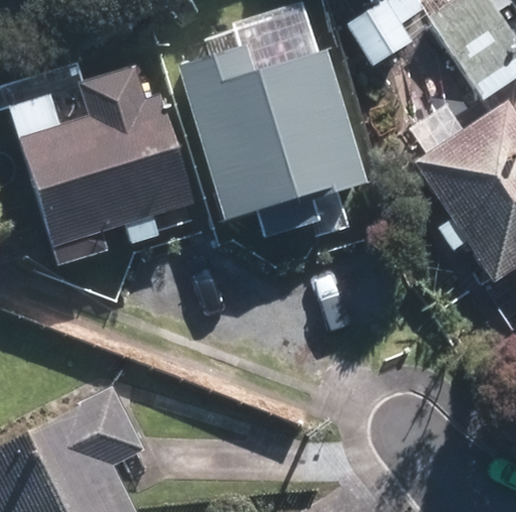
[(368,0),(369,2),(372,0),(376,0),(379,4),(347,26),(373,65),(411,39),(400,22),(424,6),(420,0),(368,0)]
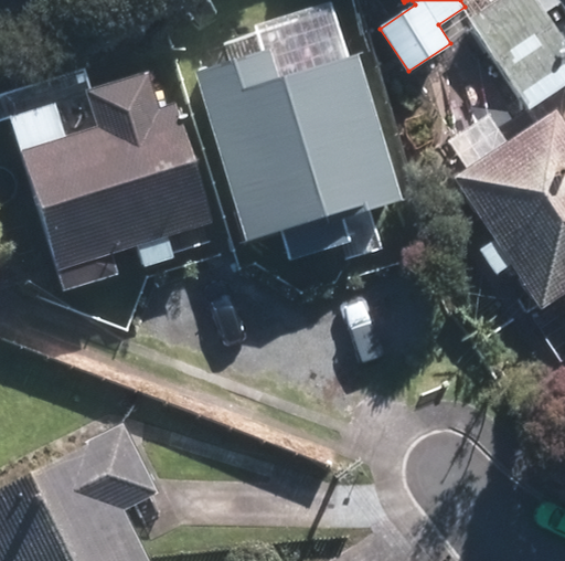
[(564,85),(564,40),(545,12),(562,1),(561,0),(500,0),(469,21),(530,110),(564,85)]
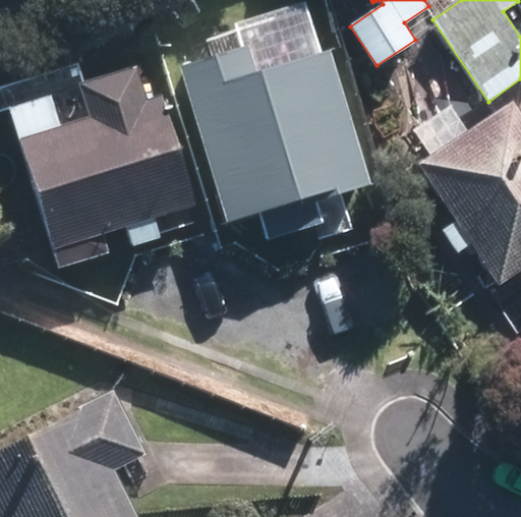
[(247,42),(180,60),(226,222),(367,182),(330,50),(255,70),(247,42)]
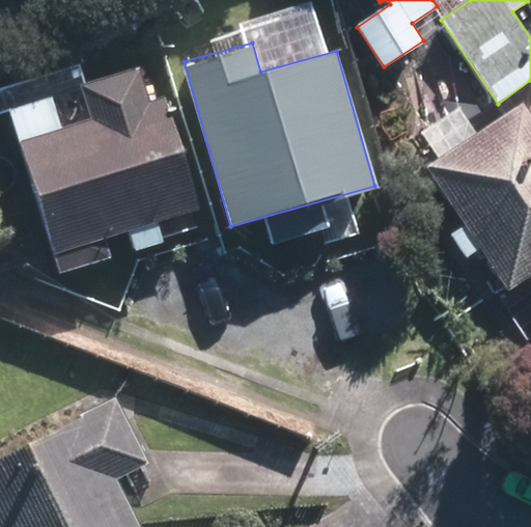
[(147,101),(137,65),(79,81),(89,118),(23,136),(55,250),(198,211),(165,95),(147,101)]
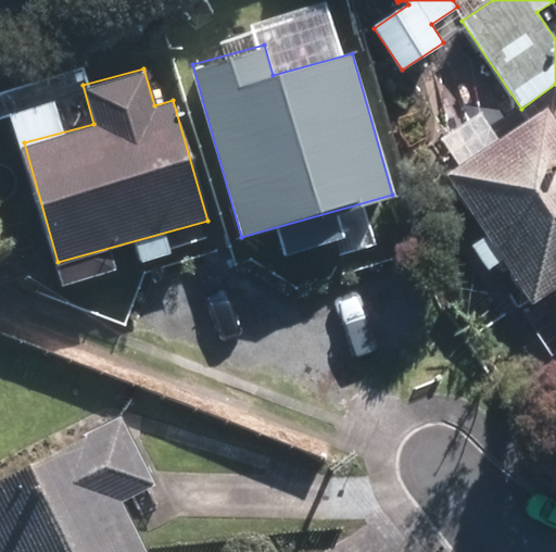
[(555,125),(544,109),(445,174),(485,235),(471,245),(489,271),(503,261),(532,304),(555,288),(555,125)]
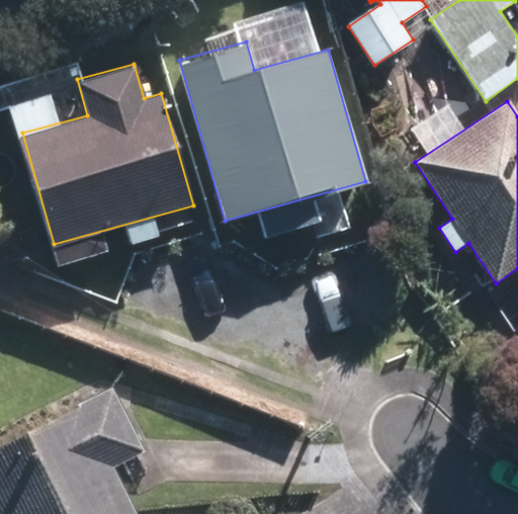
[(76,406),(0,442),(0,513),(134,513),(108,461),(140,446),(109,382),(73,401),(76,406)]
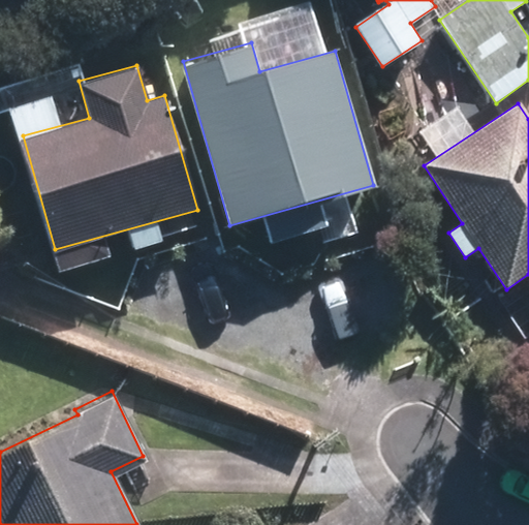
All buildings are outlined.
